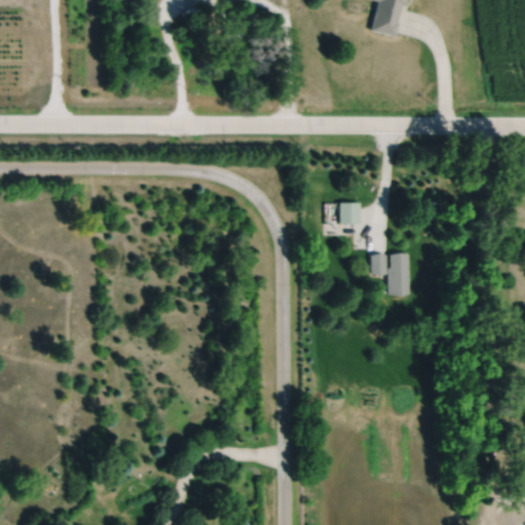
[(376,0),(368,30),(394,36),(397,22),(396,21),(401,2),(402,3),(404,0),(376,0)]
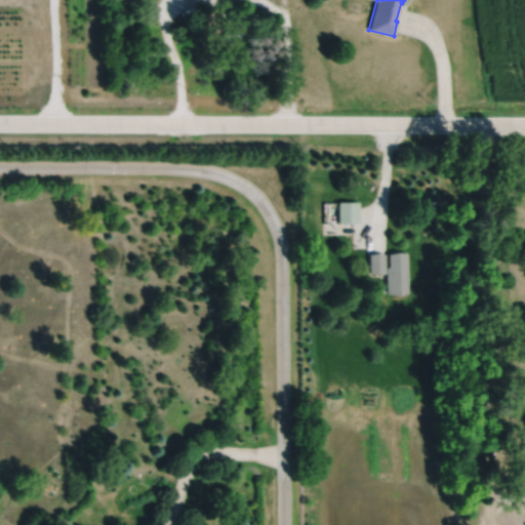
[(337,202),(337,223),(358,223),(358,202),(337,202)]
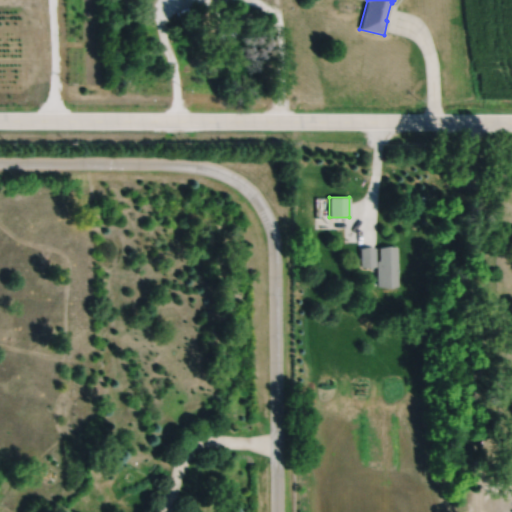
[(378,248),(378,261),(376,261),(377,286),(388,289),(397,286),(396,248),(387,246),(378,248)]
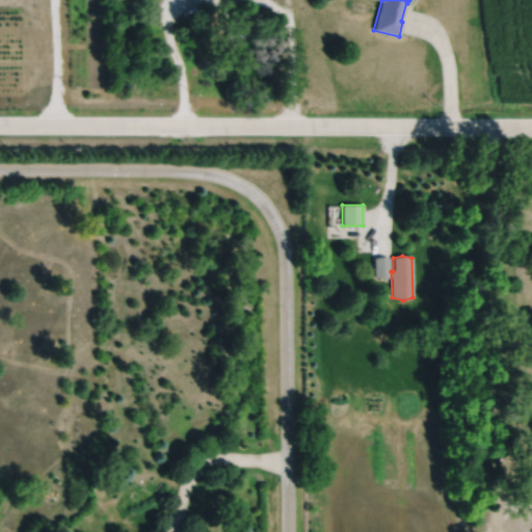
[(373,258),(374,277),(381,278),(390,276),(390,258),(381,257),(373,258)]
